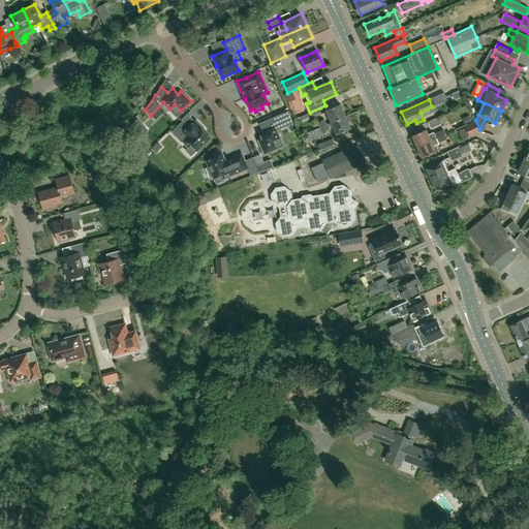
[(327,124),(346,116),(340,103),(328,110),(332,121),(327,124)]
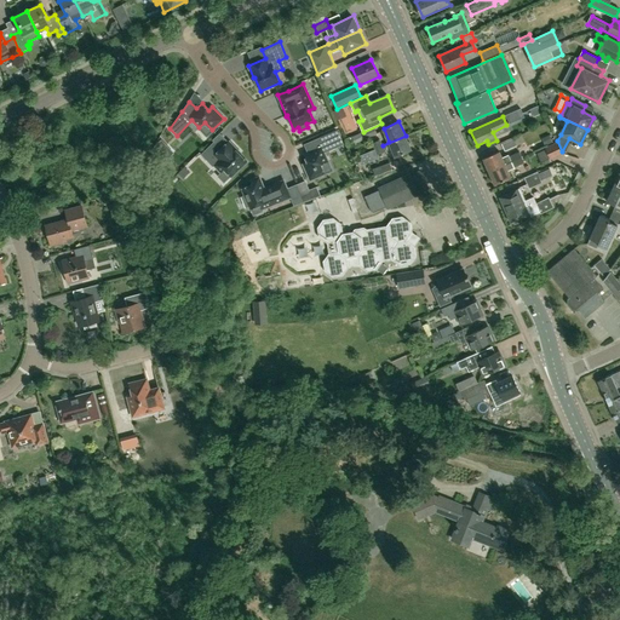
[(306,162),(303,164),(305,170),(310,182),(333,171),(325,153),(344,144),(338,131),(305,144),(308,153),(304,154),(308,162),(306,162)]
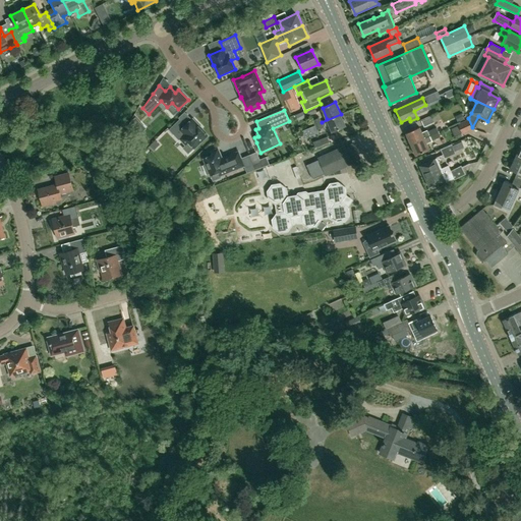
[(341,114),(322,122),(314,125),(316,130),(330,125),(333,132),(346,126),(341,114)]
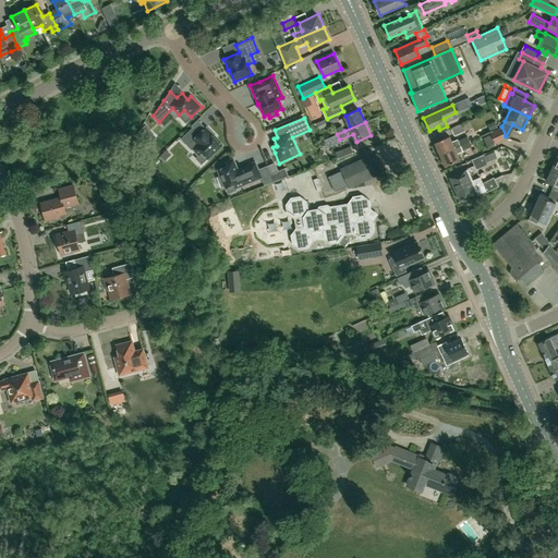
[(462,124),(451,130),(455,136),(465,131),(462,124)]
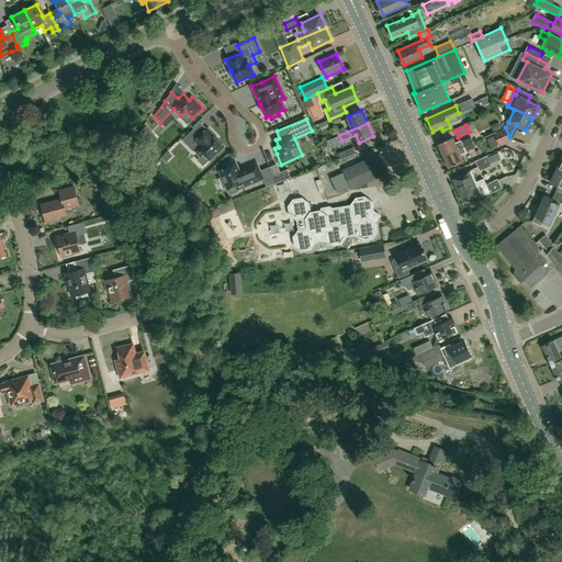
[(336,130),(339,135),(347,132),(345,126),(336,130)]
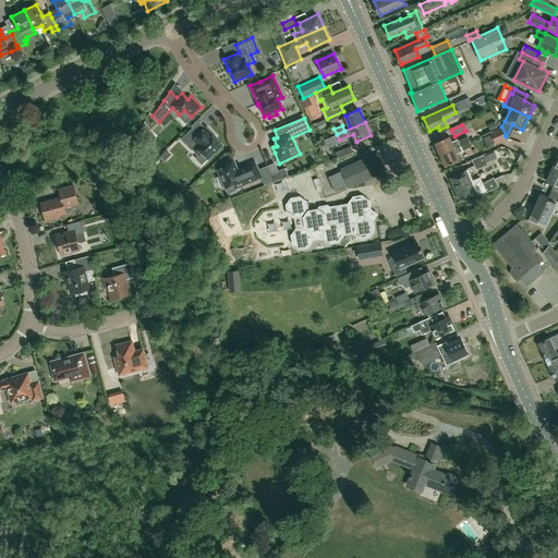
[(140,132),(145,137),(150,132),(145,126),(140,132)]
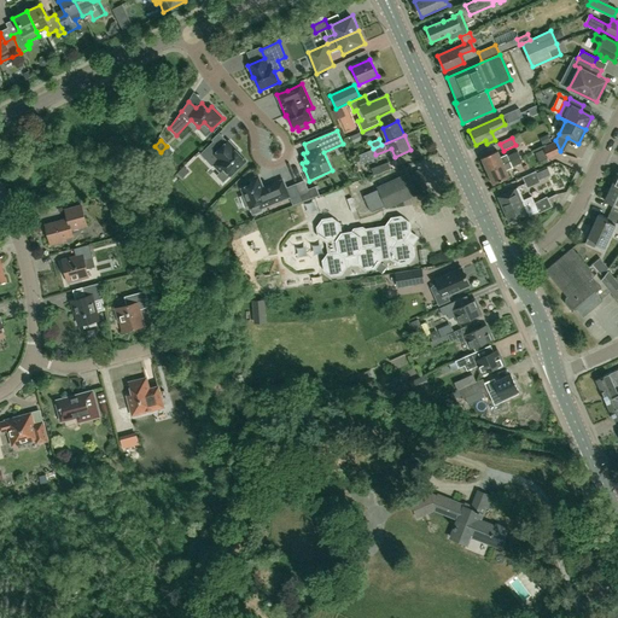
[(237,150),(228,140),(220,149),(214,141),(200,153),(213,165),(214,165),(220,172),(223,169),(231,176),(246,162),(237,151),(237,150)]
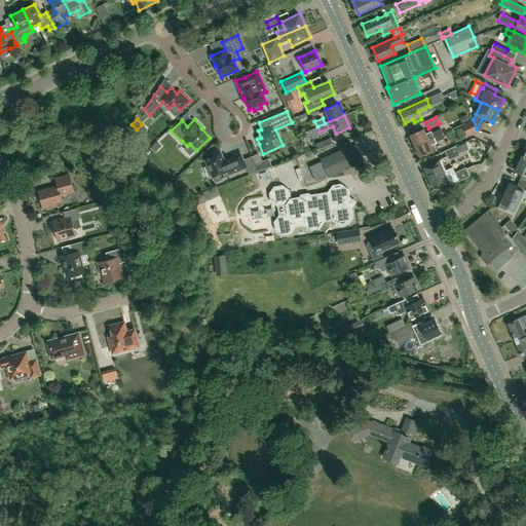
[(463,127),(466,135),(476,130),(473,122),(463,127)]
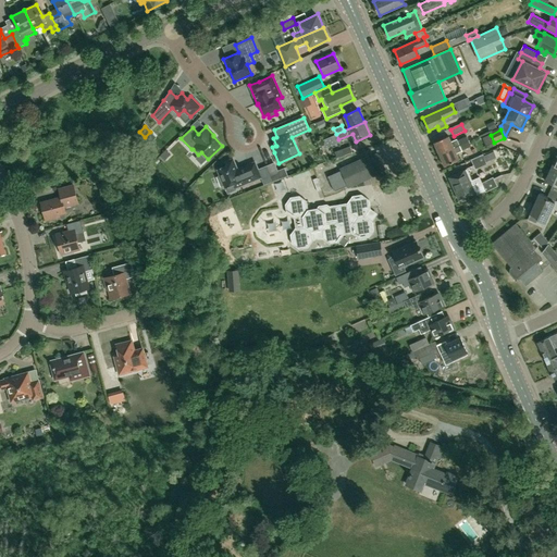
[(440,155),(469,141),(467,137),(457,140),(457,139),(452,143),(448,136),(434,143),(440,155)]
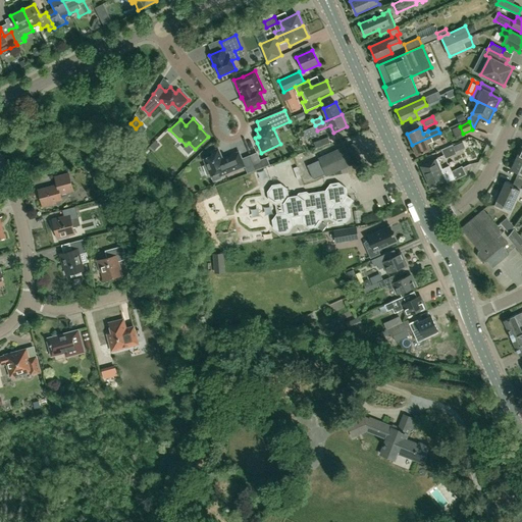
[(439,133),(412,145),(417,156),(430,150),(427,144),(432,141),(441,138),(439,133)]
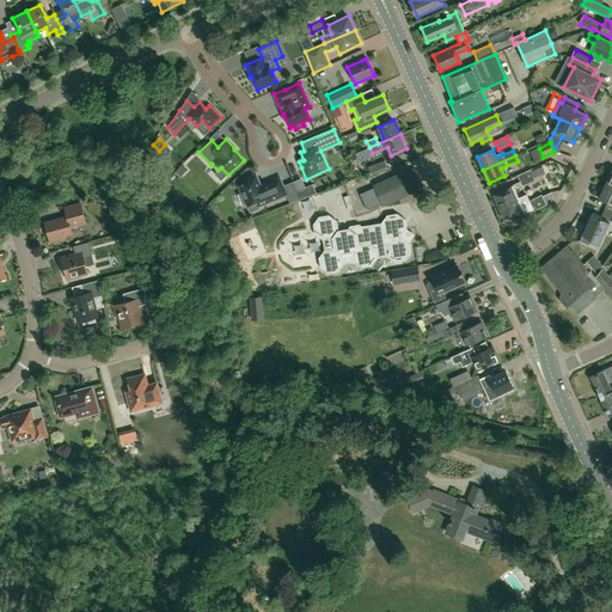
[(371,173),(387,167),(385,160),(375,164),(367,166),(371,173)]
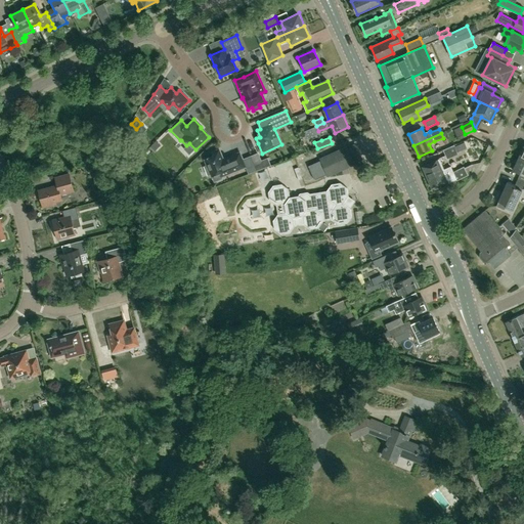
[(361,159),(355,145),(347,149),(347,148),(321,160),(308,166),(314,180),(328,174),(329,175),(354,164),(353,163),(361,159)]
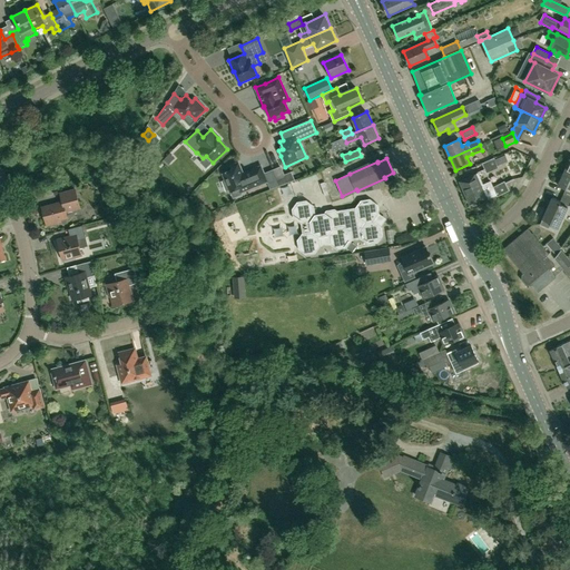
[(490,160),(482,164),(487,173),(494,169),(490,160)]
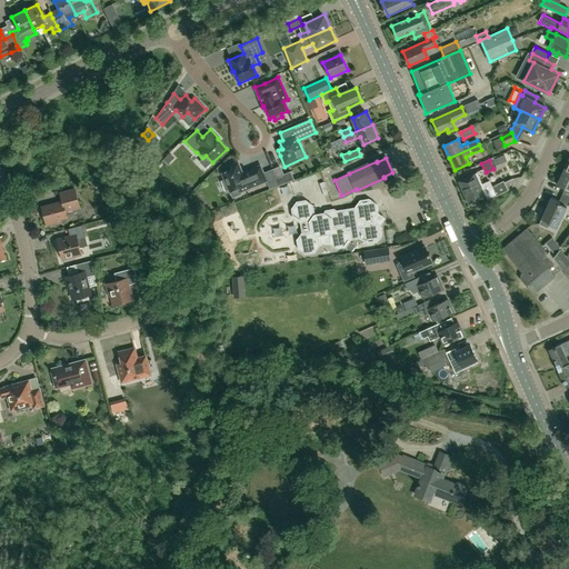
[(242,172),(238,162),(230,166),(231,169),(222,173),(225,179),(221,180),(226,190),(228,189),(229,191),(239,188),(240,192),(267,181),(260,166),(242,172)]
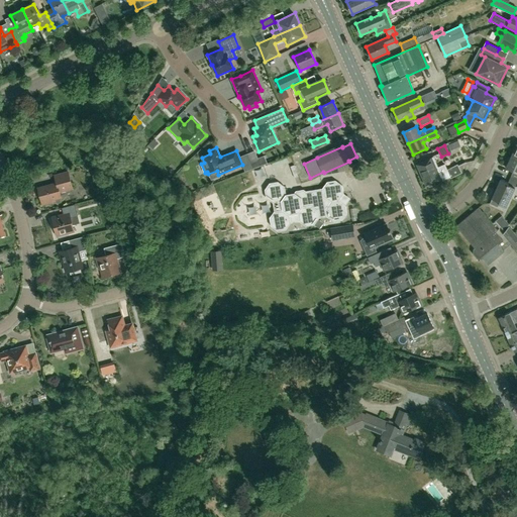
[(265,156),(257,159),(250,161),(253,169),(268,164),(265,156)]
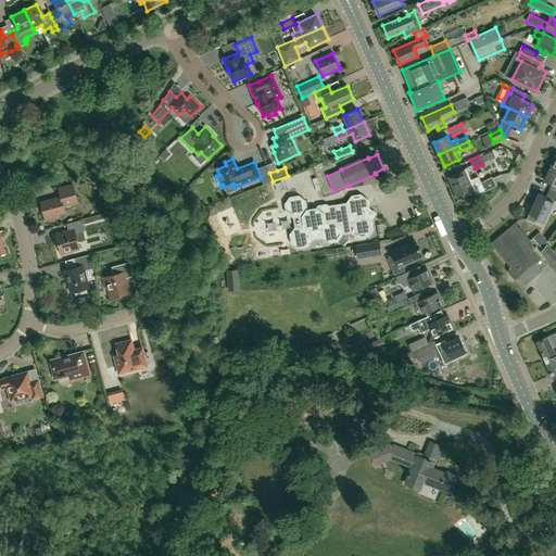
[(555,171),(551,168),(544,181),(552,185),(555,187),(555,171)]
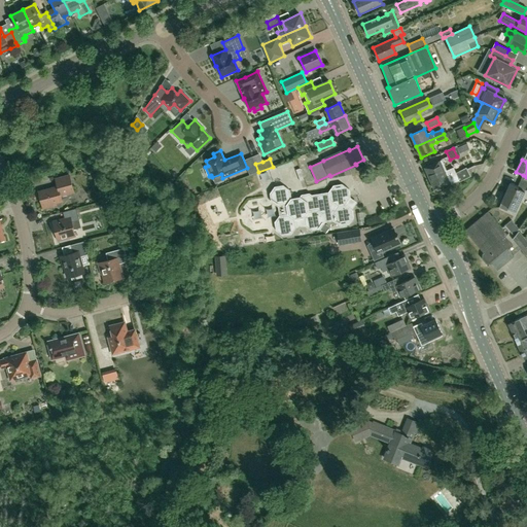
[(447,172),(442,161),(425,168),(435,190),(451,183),(452,184),(459,181),(459,182),(470,176),(466,168),(455,173),(453,169),(447,172)]
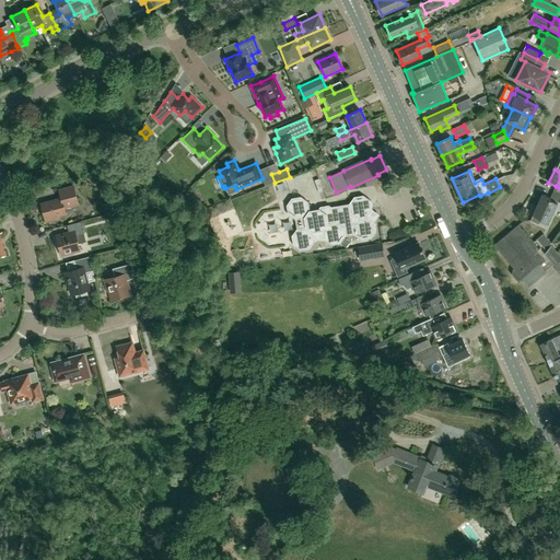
[(46,222),(59,219),(59,216),(66,213),(63,207),(79,202),(74,186),(59,190),(61,199),(41,205),(46,222)]
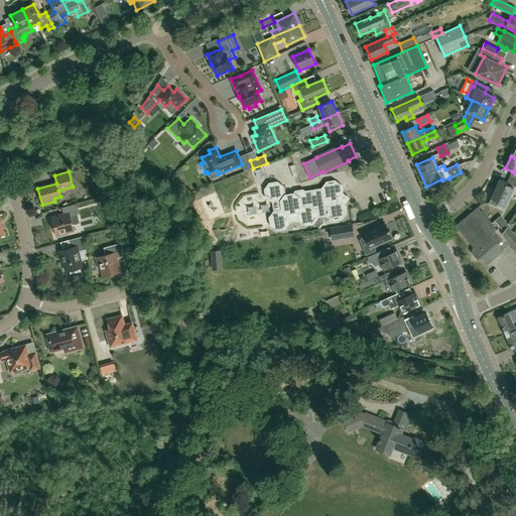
[(504,208),(514,187),(507,184),(507,183),(500,179),(489,204),(496,207),(498,205),(504,208)]
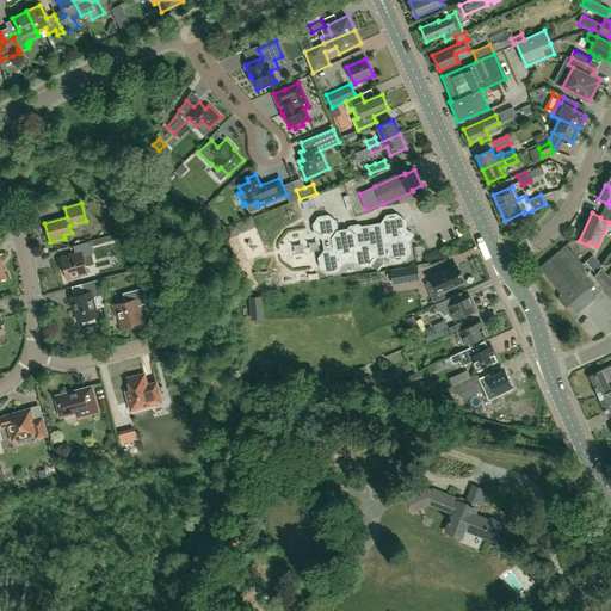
[(401,238),(406,229),(405,220),(396,214),(387,215),(382,223),(362,226),(356,234),(347,228),(338,230),(337,221),(328,215),(319,217),(313,224),(314,234),(322,240),(323,250),(319,258),(320,267),(328,273),(338,272),(344,264),(353,263),(362,267),(371,266),(377,258),(387,257),(395,263),(405,260),(411,253),(408,242),(401,238)]
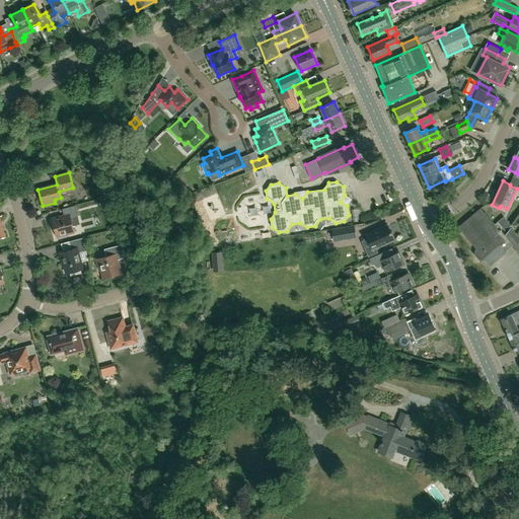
[(265,204),(251,205),(253,219),(267,217),(265,204)]
